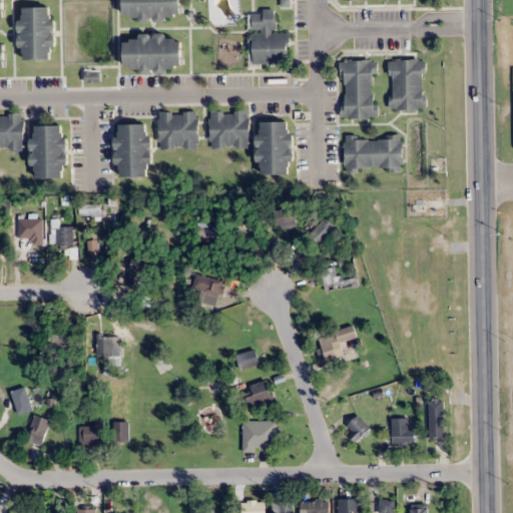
[(180,0),(123,0),(124,20),(181,19),(180,0)]
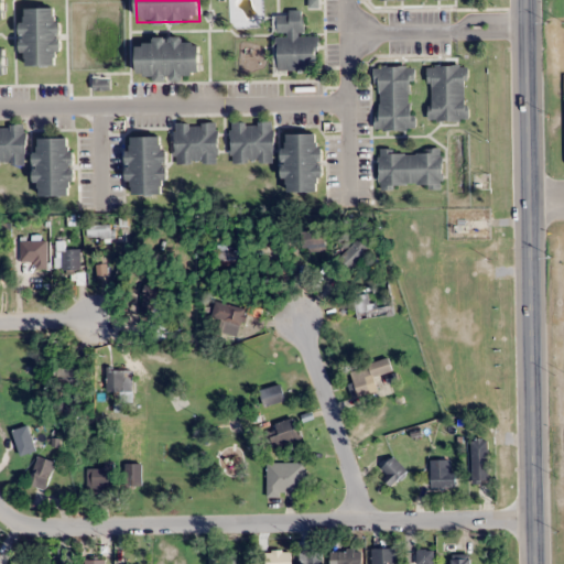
[(22,9),(22,53),(26,54),(26,66),(58,66),(58,10),(22,9)]
